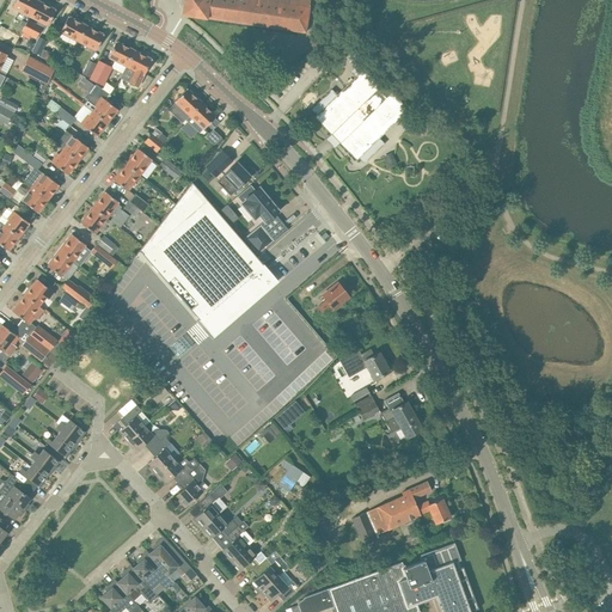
[(30,16),(38,1),(36,0),(16,0),(12,7),(30,16)]
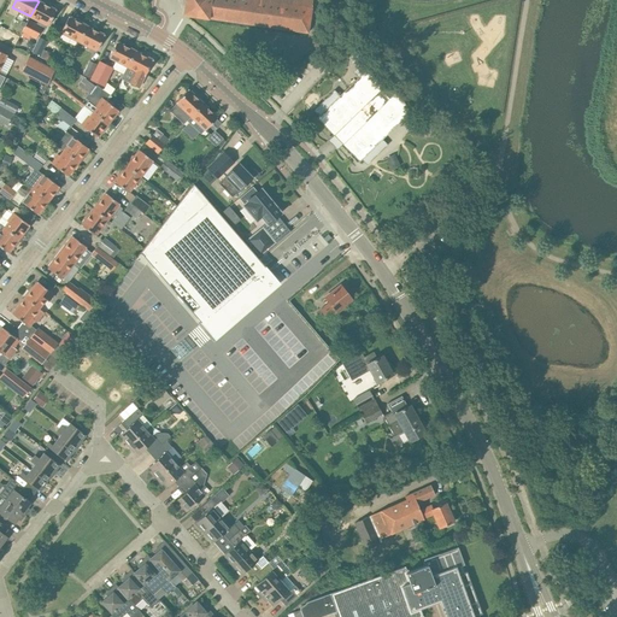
[(184,0),(182,16),(209,19),(209,18),(307,33),(312,0),(184,0)]
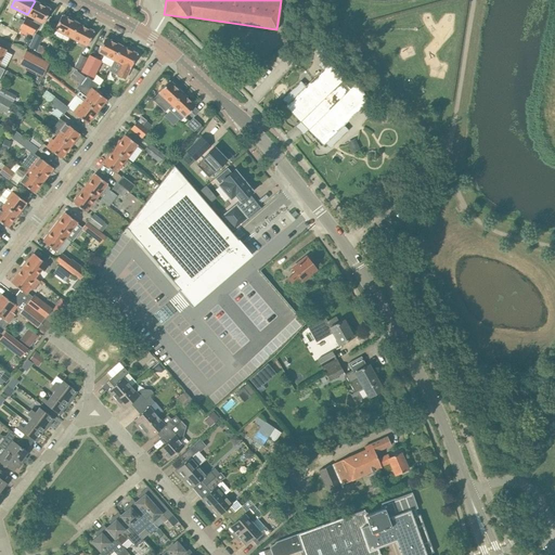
[(51,9),(35,1),(27,14),(34,18),(33,22),(26,17),(20,29),(31,36),(37,25),(39,26),(41,22),(43,23),(51,9)]
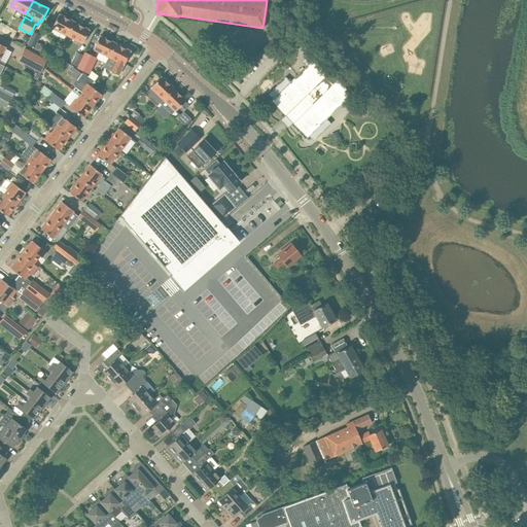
[(67,35),(74,23),(59,14),(51,27),(67,35)]
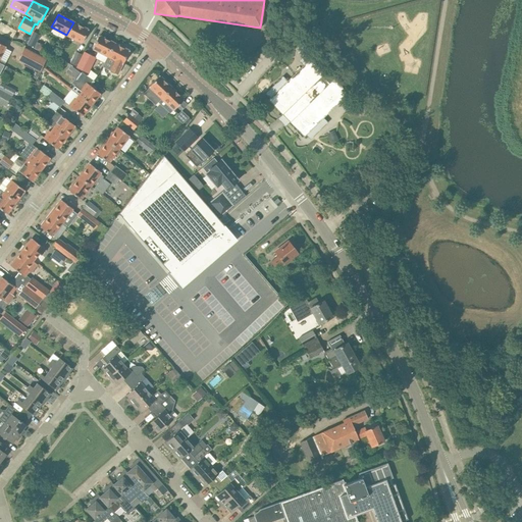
[(89,30),(73,22),(66,35),(82,43),(89,30)]
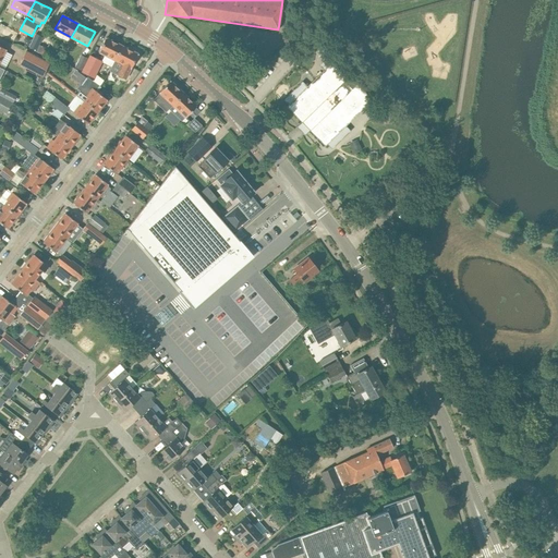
[(0,31),(0,37),(11,44),(13,40),(14,38),(0,31)]
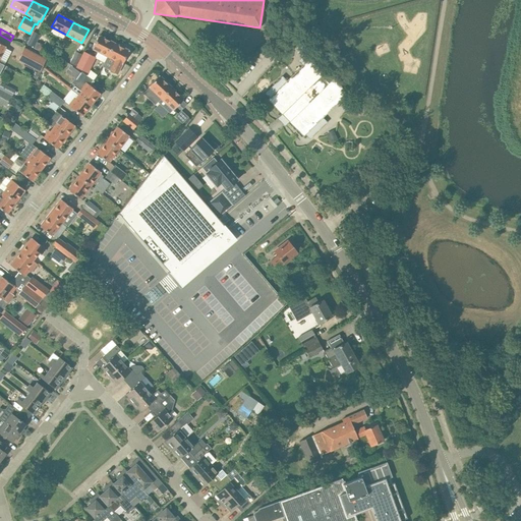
[(33,32),(27,44),(34,47),(39,35),(33,32)]
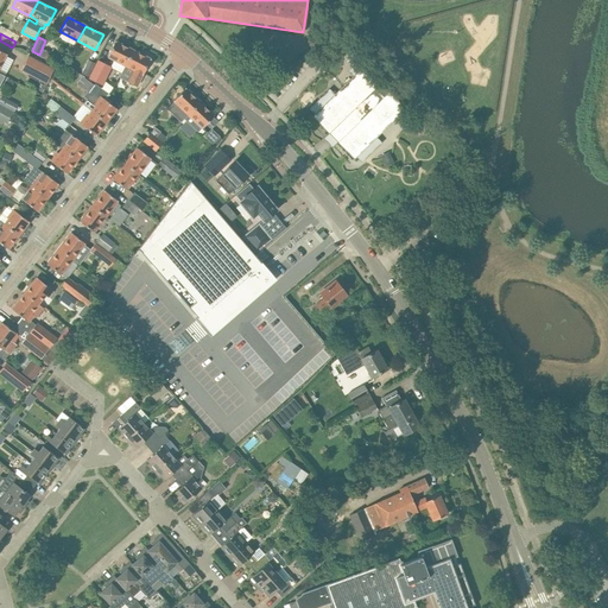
[(125,65),(133,50),(115,42),(107,56),(125,65)]
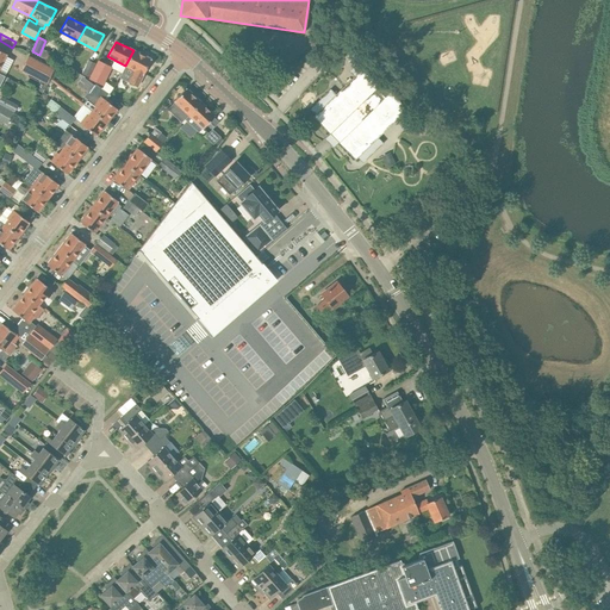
[(151,60),(134,50),(125,66),(119,78),(137,87),(151,60)]
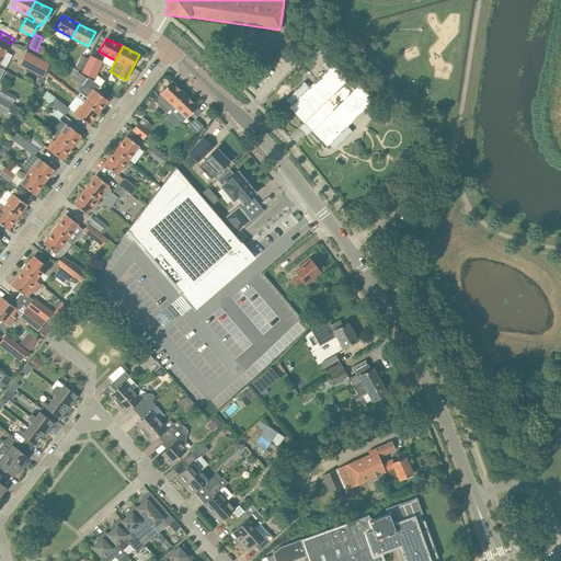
[(26,52),(19,66),(43,78),(49,64),(26,52)]
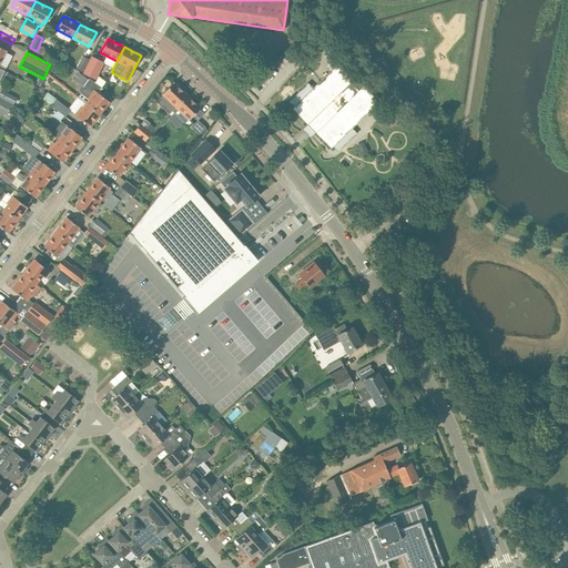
[(82,57),(77,69),(82,72),(89,60),(82,57)]
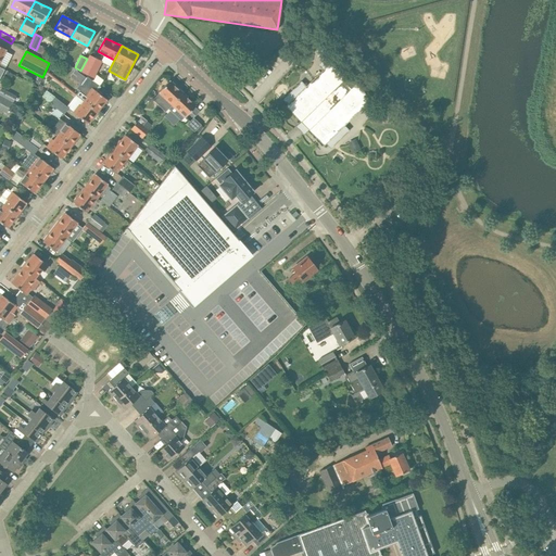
[(89,55),(81,72),(93,77),(101,62),(89,55)]
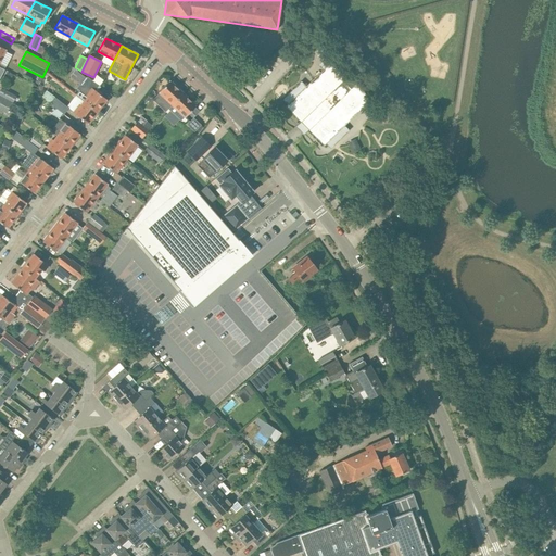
[(332,60),(286,106),(324,146),(371,100),(332,60)]
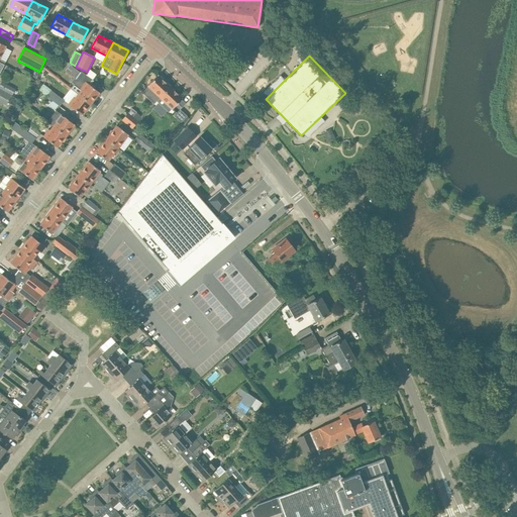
[(70,65),(65,72),(74,79),(71,82),(81,90),(78,95),(90,104),(99,92),(90,85),(93,81),(81,72),(80,73),(70,65)]
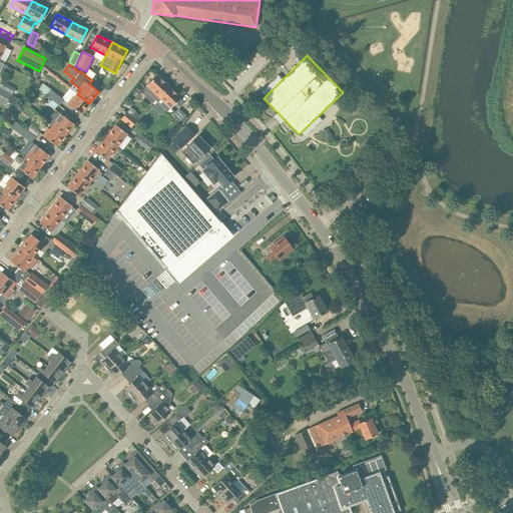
[(141,92),(152,103),(155,100),(168,86),(156,74),(146,85),(147,85),(141,92)]
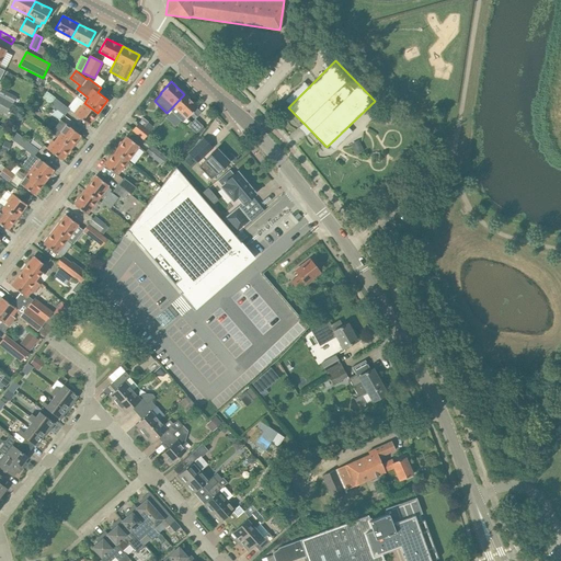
[(0,95),(13,103),(16,98),(1,89),(0,91),(0,95)]
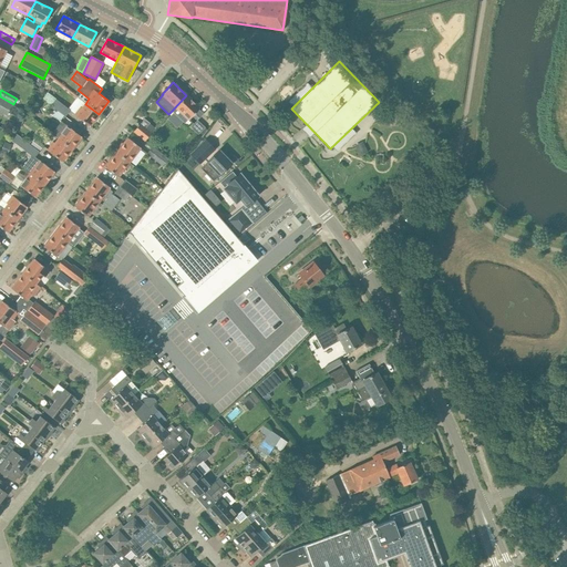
[(48,93),(43,99),(51,105),(65,116),(70,111),(48,93)]
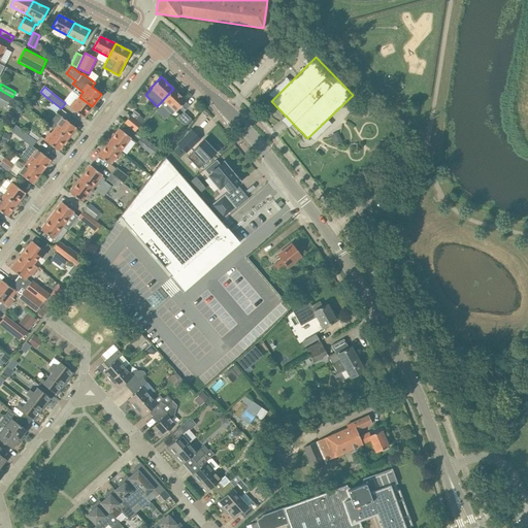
[(186,100),(173,89),(160,103),(171,114),(175,111),(186,100)]
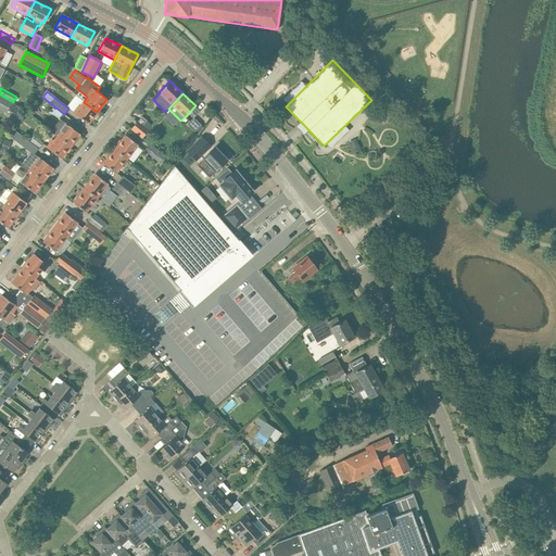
[(0,109),(7,113),(12,103),(0,97),(0,109)]
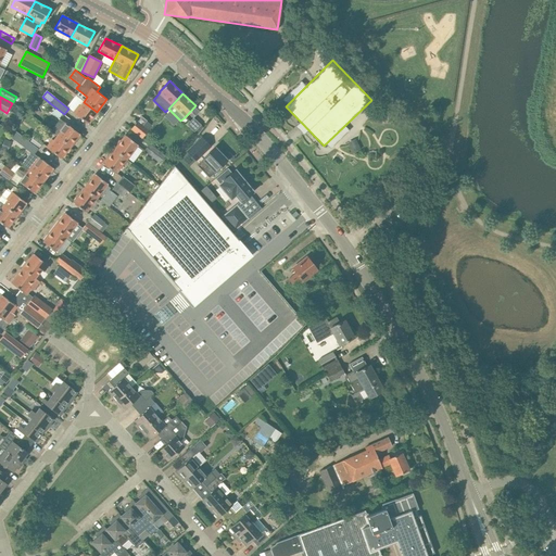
[(63,113),(50,103),(48,102),(43,108),(59,118),(63,113)]
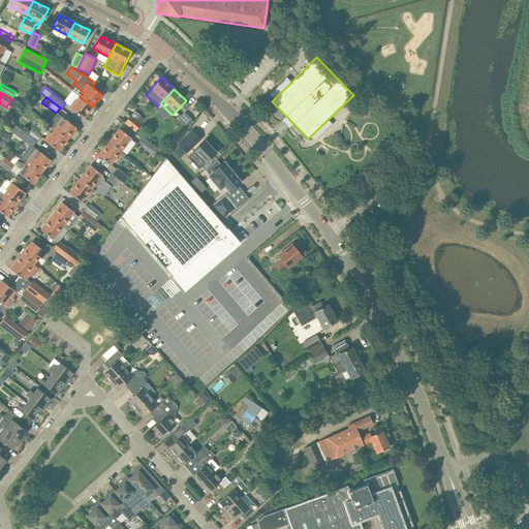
[(92,106),(80,97),(76,101),(75,100),(69,107),(83,118),(92,106)]
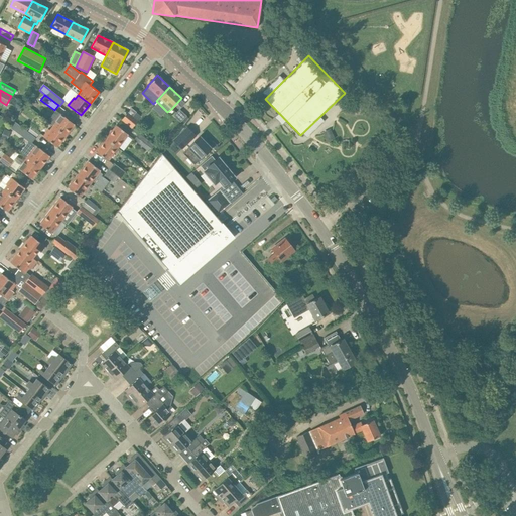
[(136,112),(131,108),(128,113),(127,113),(121,120),(132,128),(141,117),(136,112)]
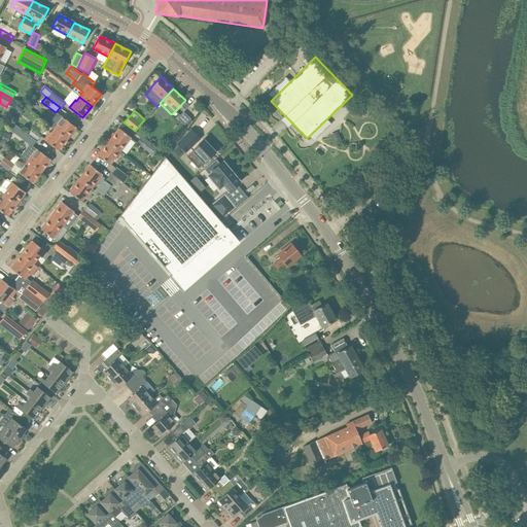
[(57,112),(47,125),(54,129),(67,139),(75,127),(67,120),(62,116),(57,112)]
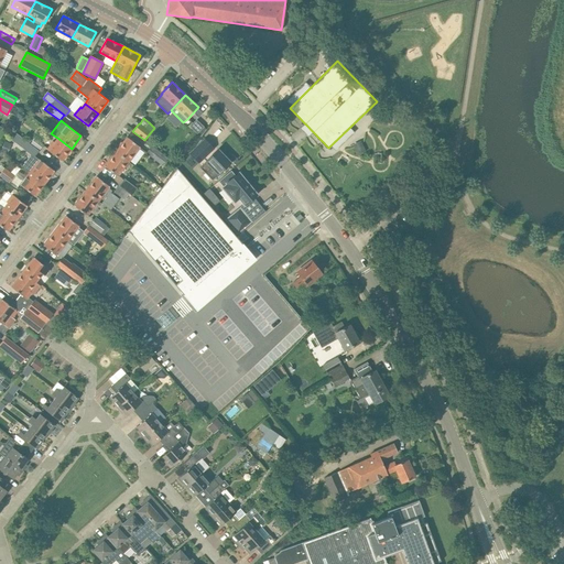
[(196,120),(190,127),(197,134),(204,128),(196,120)]
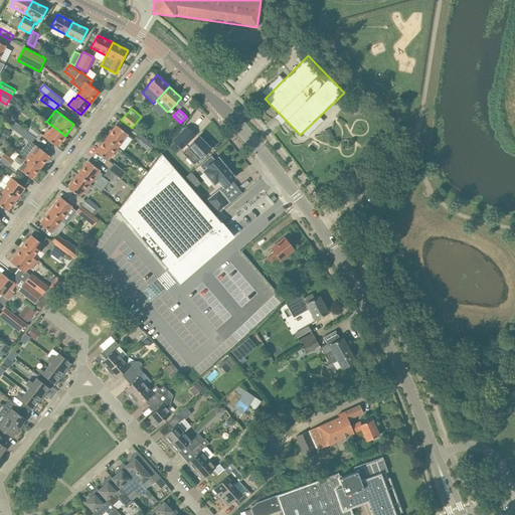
[(13,120),(8,126),(18,134),(28,142),(31,143),(35,138),(13,120)]
